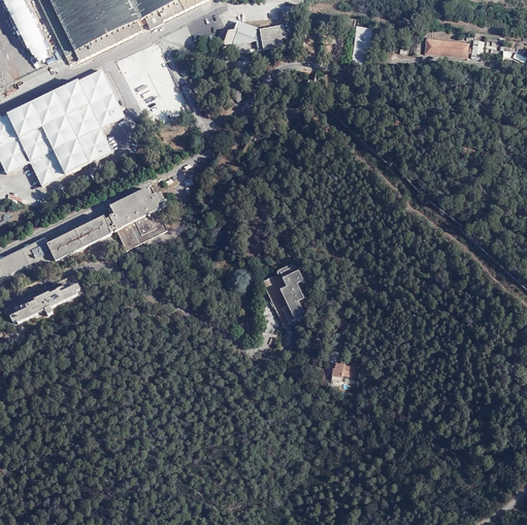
[(38,0),(65,54),(69,62),(78,58),(79,59),(141,29),(139,24),(146,21),(150,27),(163,21),(162,19),(201,0),(38,0)]
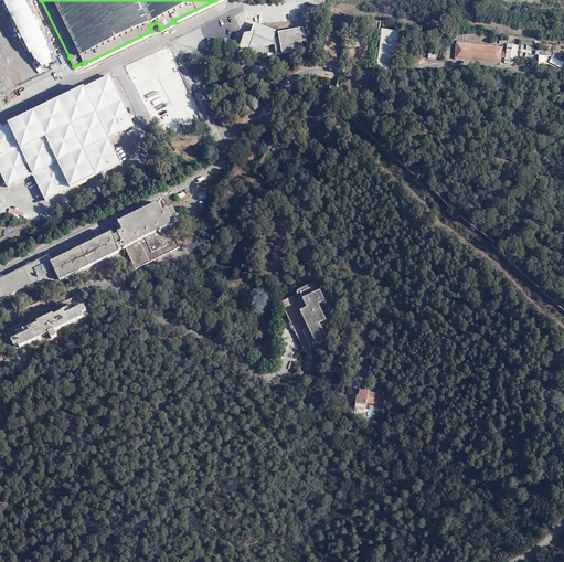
[(277,30),(278,34),(273,34),(275,28),(254,21),(251,29),(243,31),(236,49),(273,42),(275,52),(301,48),(300,39),(304,38),(301,25),(277,30)]
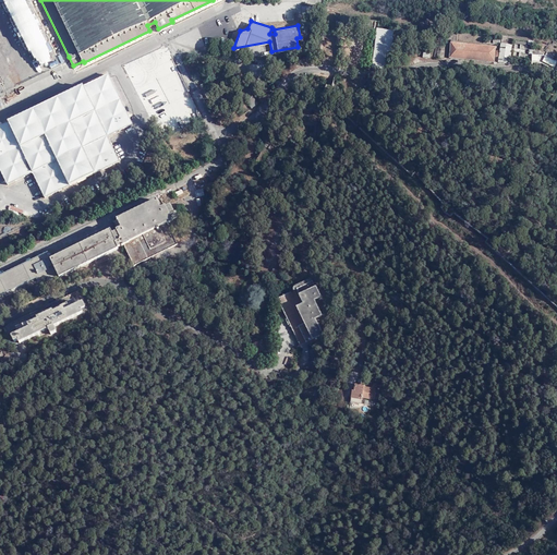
[(391,29),(376,27),(371,64),(376,65),(376,68),(389,70),(391,60),(387,59),(391,29)]
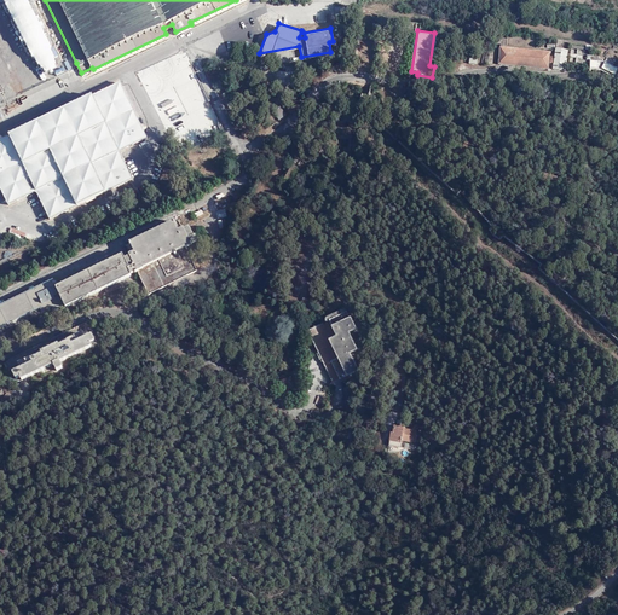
[(497,61),(547,65),(548,50),(510,46),(506,42),(500,42),(497,61)]
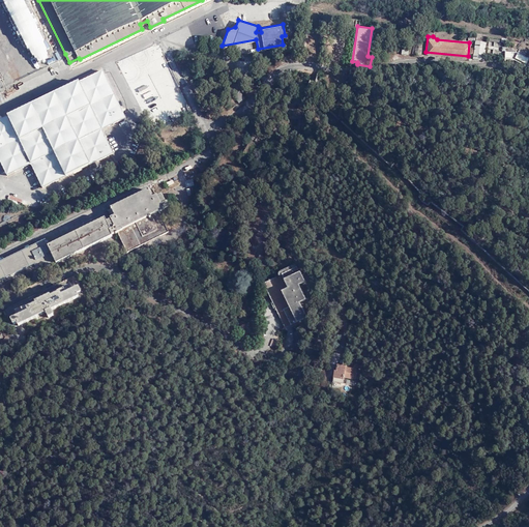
[(483,40),(475,38),(472,56),(481,57),(483,40)]
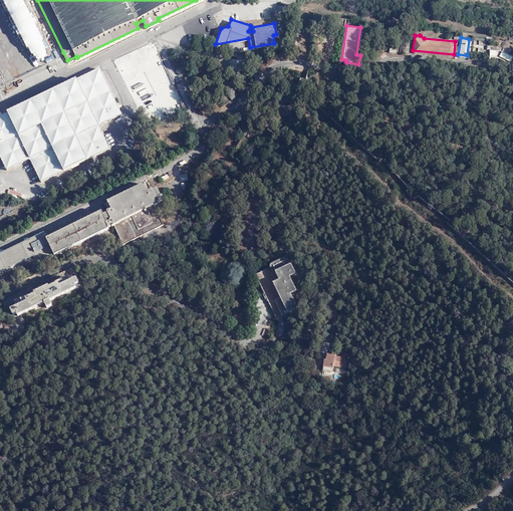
[(118,67),(132,91),(136,89),(123,64),(118,67)]
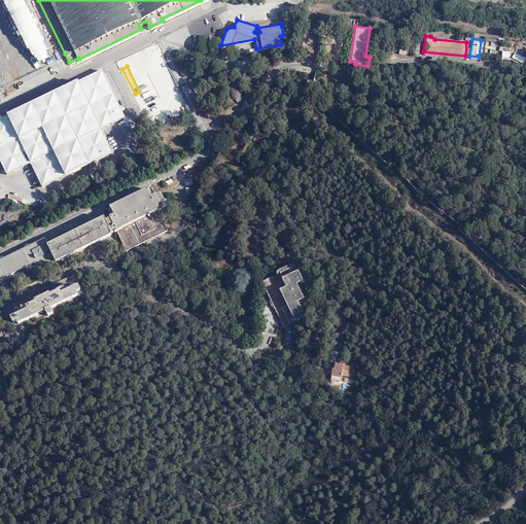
[(7,113),(0,117),(0,159),(6,172),(30,161),(41,184),(111,150),(100,127),(124,114),(101,68),(77,79),(76,78),(7,111),(7,113)]
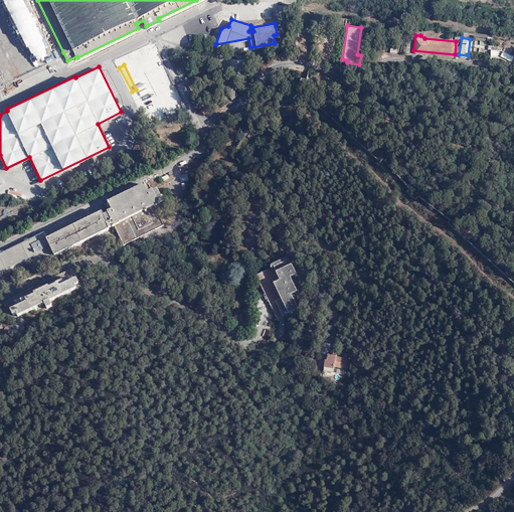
[(217,77),(222,84),(222,88),(223,89),(224,91),(225,92),(227,92),(228,92),(233,99),(238,96),(233,88),(233,87),(233,86),(232,83),(231,82),(230,81),(228,80),(223,73),(217,77)]
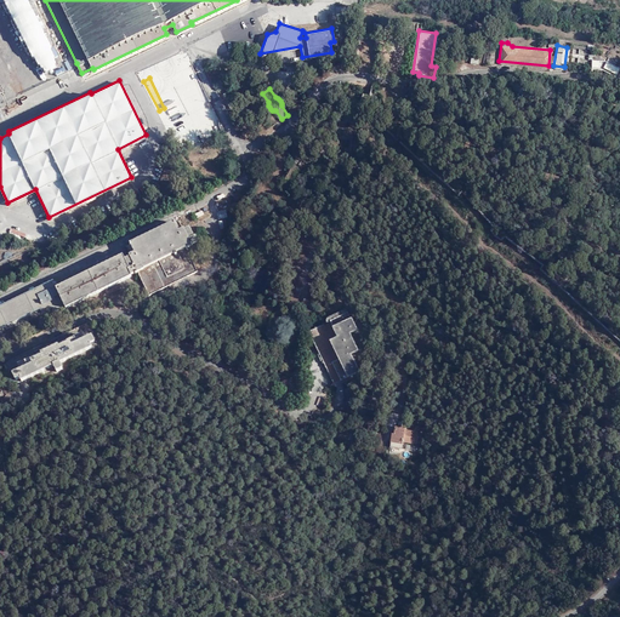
[(180,112),(166,118),(168,121),(181,115),(180,112)]
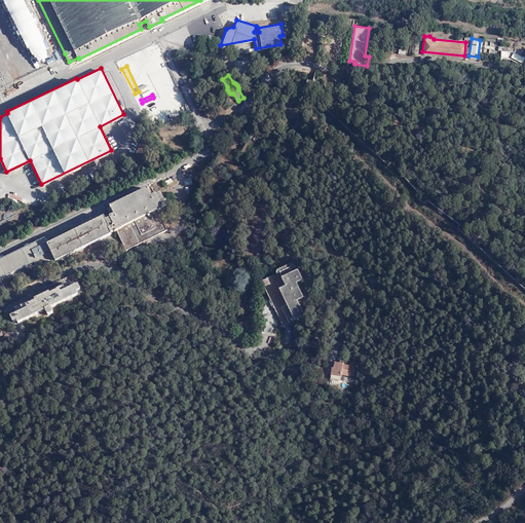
[(44,235),(0,257),(0,275),(33,260),(35,263),(43,259),(45,262),(110,231),(110,230),(115,228),(125,247),(166,227),(156,208),(167,202),(164,197),(159,200),(155,191),(151,193),(147,186),(109,203),(113,212),(108,214),(109,215),(105,217),(103,214),(47,241),(44,235)]
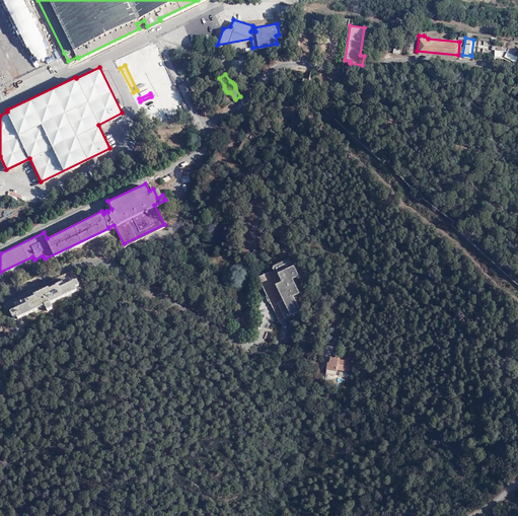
[(257,274),(279,317),(300,307),(293,292),(298,289),(291,274),(296,272),(290,258),(257,274)]
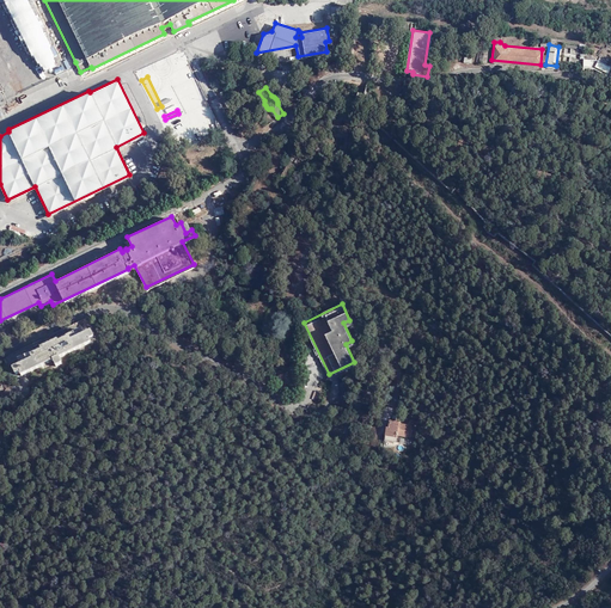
[(78,320),(14,350),(18,356),(10,360),(13,367),(17,364),(19,368),(50,351),(54,357),(60,355),(57,349),(89,333),(87,330),(92,329),(89,321),(80,325),(78,320)]
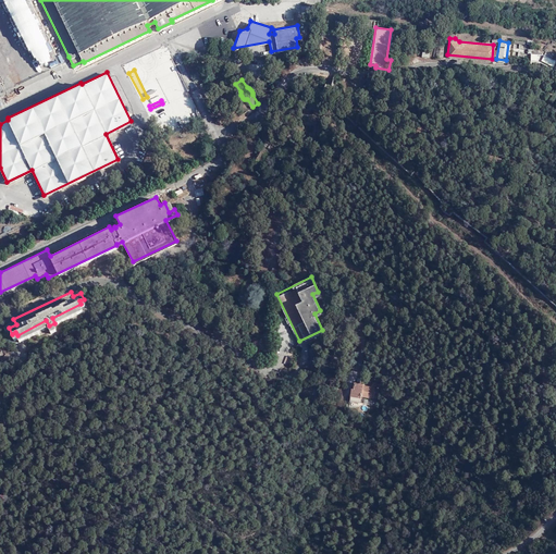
[(361,376),(351,374),(350,381),(349,381),(348,389),(347,394),(358,395),(359,389),(371,391),(373,379),(360,378),(361,376)]
